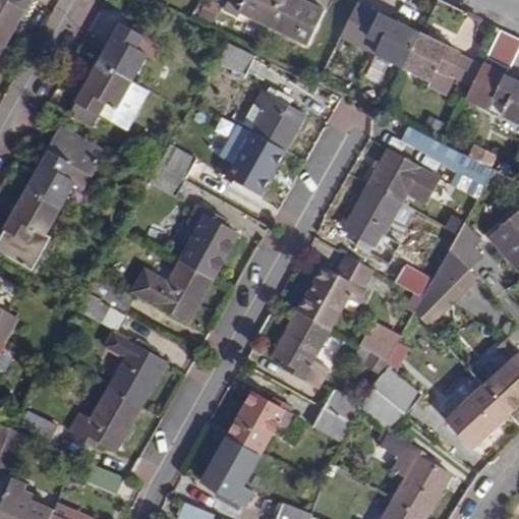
[(0,42),(5,45),(32,0),(0,0),(0,42)]
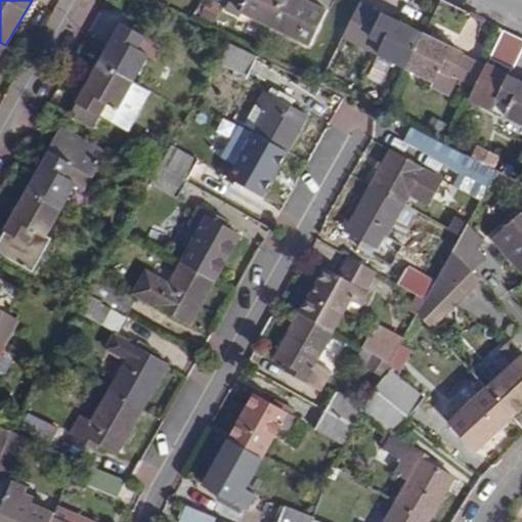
[(187,0),(181,11),(189,18),(199,3),(193,0),(187,0)]
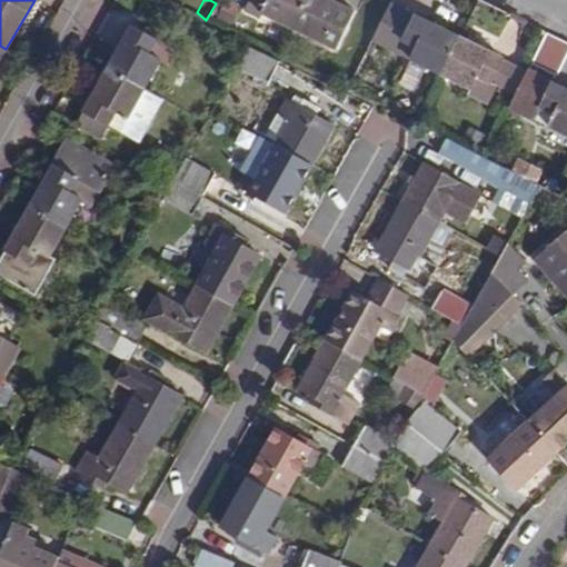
[(289,28),(301,0),(265,0),(259,13),(289,28)]
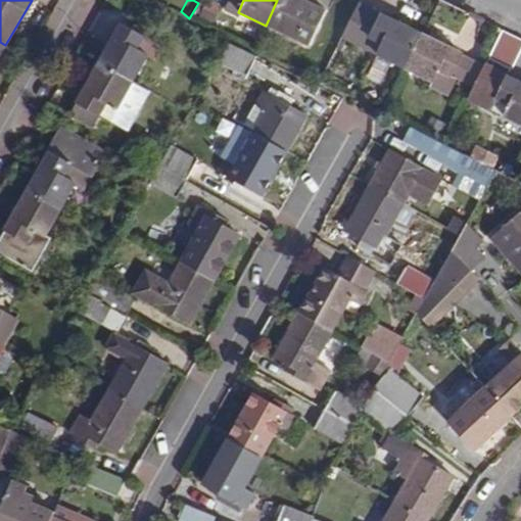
[(277,0),(266,26),(308,46),(324,8),(309,2),(309,0),(277,0)]
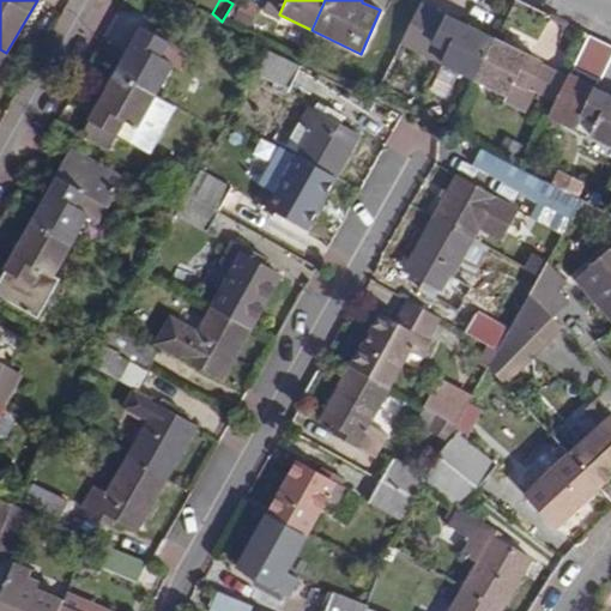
[(492,38),(419,2),(399,44),(472,80),(492,38)]
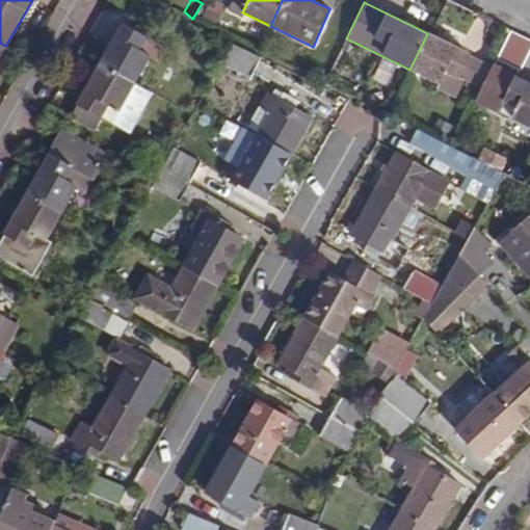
[(122,22),(100,62),(134,82),(150,55),(157,57),(163,46),(122,22)]
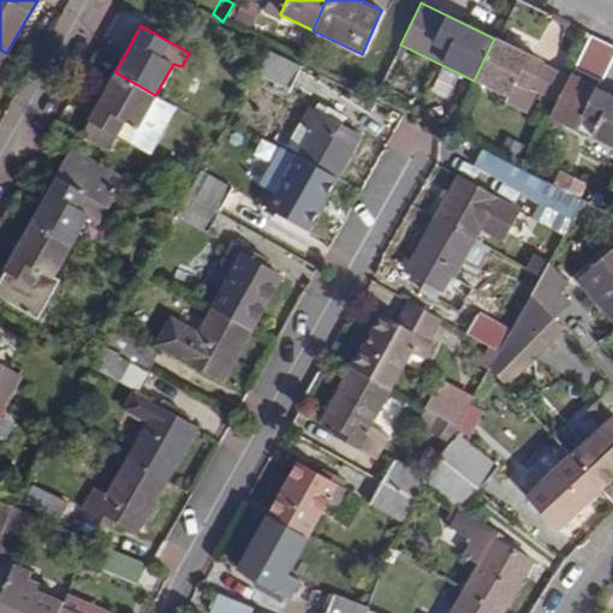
[(612,57),(612,45),(590,34),(575,67),(602,81),(612,57)]
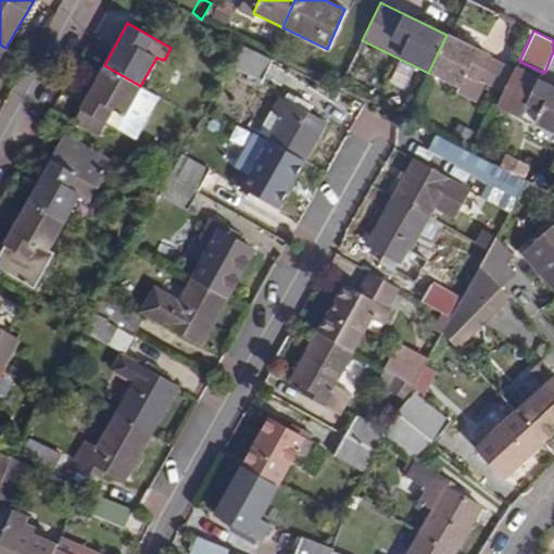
[(490,57),(447,35),(428,73),(457,87),(464,75),(478,83),(490,57)]
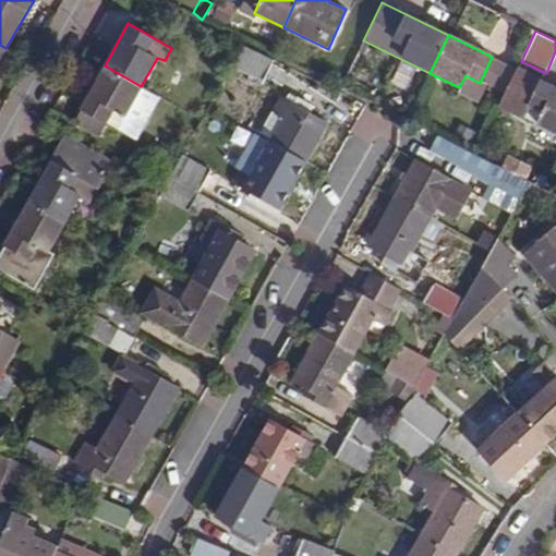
[(272,60),(242,46),(231,67),(260,82),(272,60)]
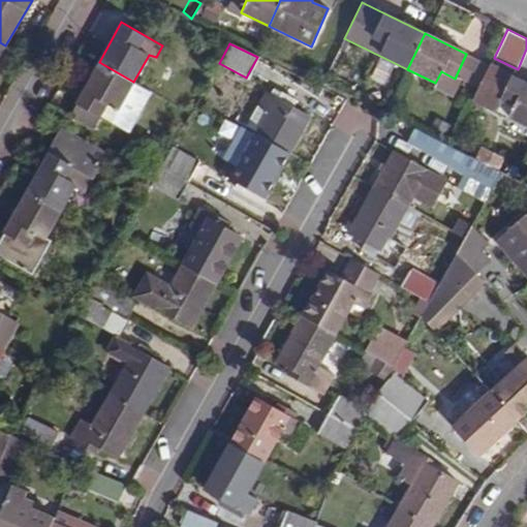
[(490,65),(466,54),(455,79),(477,90),(490,65)]
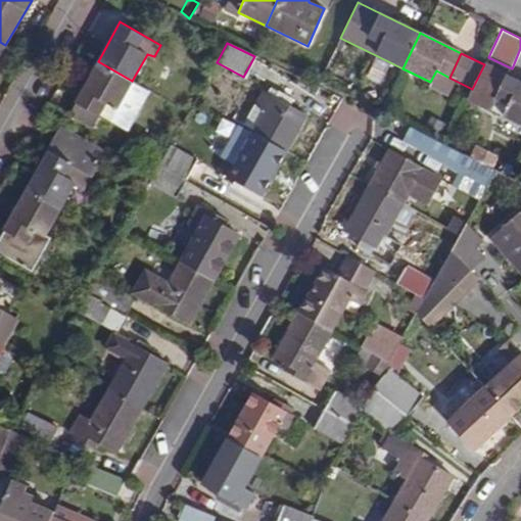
[(132,81),(98,61),(76,101),(98,113),(128,130),(149,91),(132,81)]
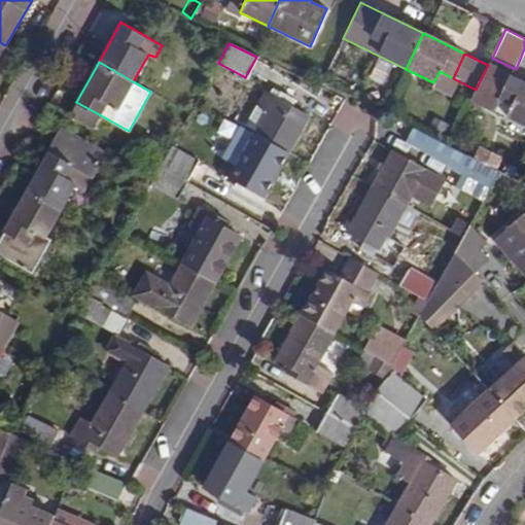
[(524,82),(488,65),(476,90),(470,100),(524,127),(524,82)]
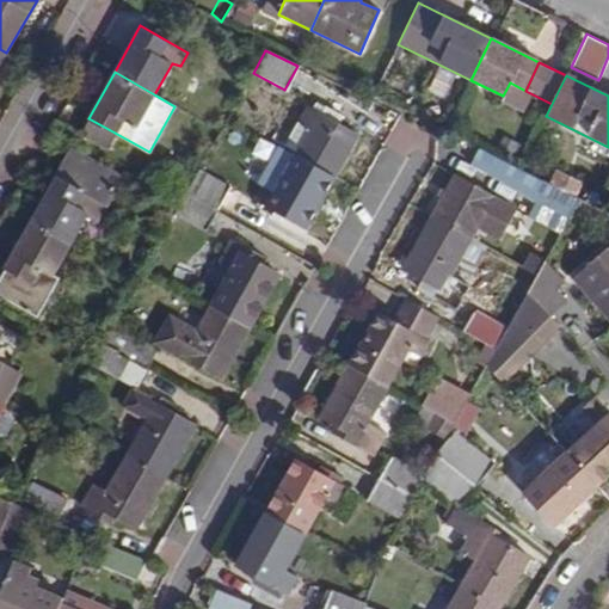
[(294,153),(336,174),(357,135),(338,124),(344,117),(315,102),(311,109),(305,105),(284,142),(296,149),(294,153)]
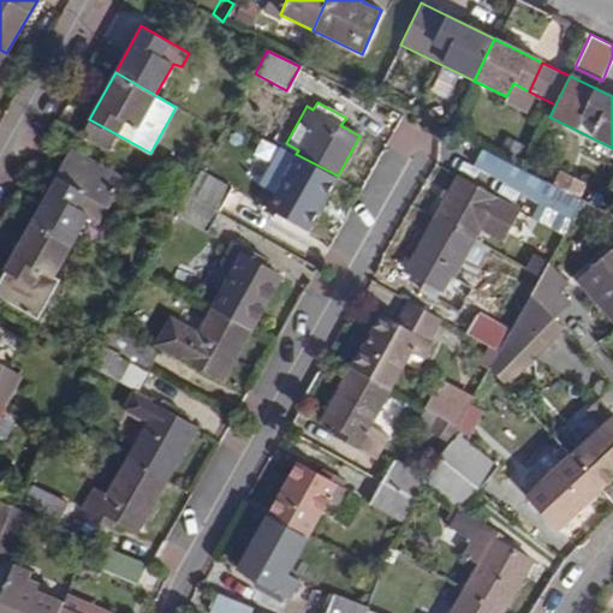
[(115,134),(89,119),(81,134),(106,149),(115,134)]
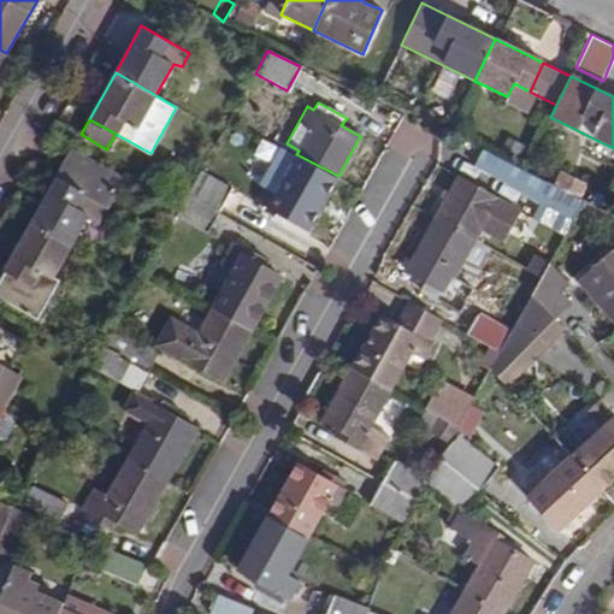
[(296,154),(281,145),(251,198),(308,230),(338,176),(296,154)]
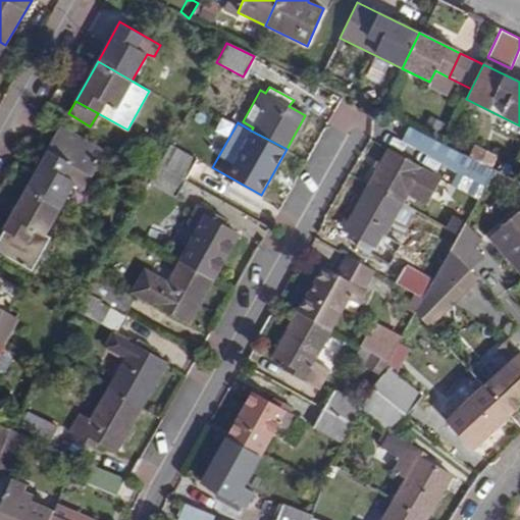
[(483,187),(494,168),(490,167),(468,156),(444,143),(407,125),(399,142),(425,155),(424,156),(456,172),(455,173),(483,187)]
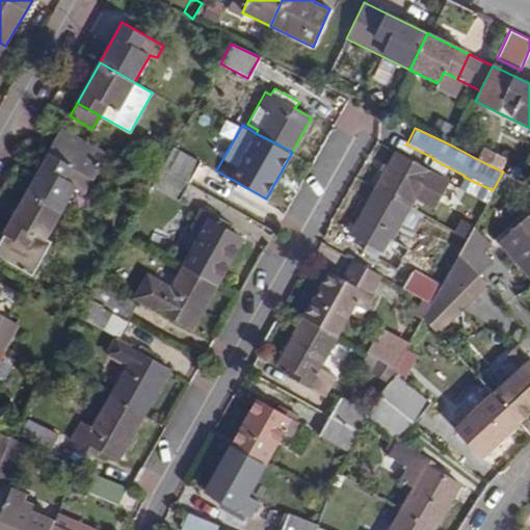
[(104,152),(63,129),(27,193),(60,212),(76,185),(65,180),(73,164),(91,175),(104,152)]
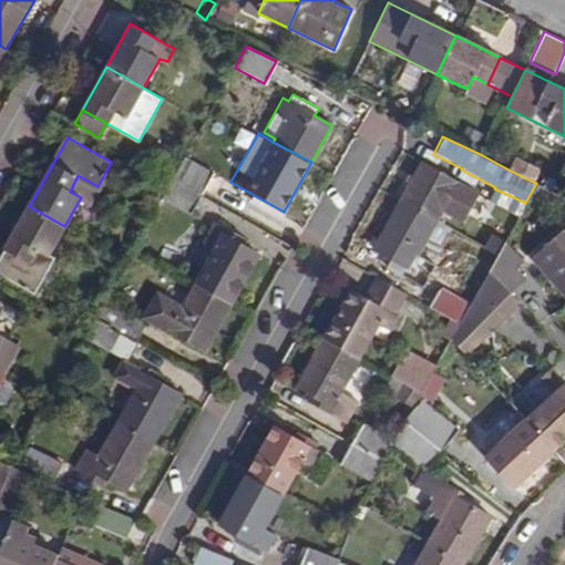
[(173,177),(202,194),(214,173),(184,156),(173,177)]
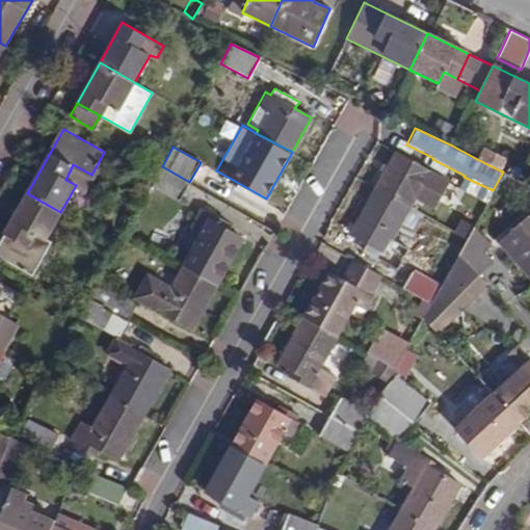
[(477,159),(500,170),(505,158),(483,147),(477,159)]
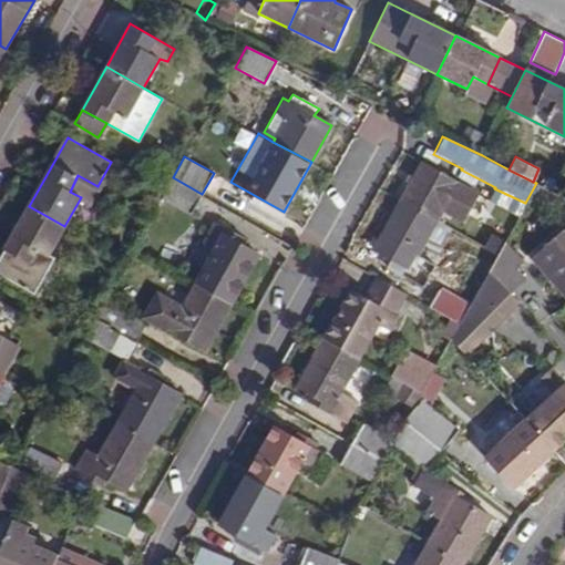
[(420,163),(399,201),(438,221),(442,211),(463,221),(478,193),(420,163)]
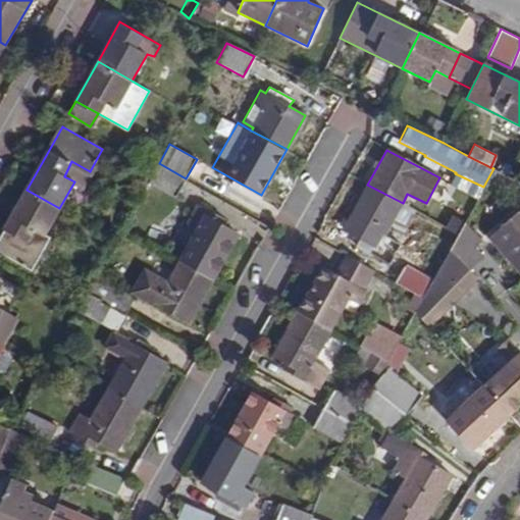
[(174,198),(186,178),(159,163),(151,176),(148,183),(174,198)]
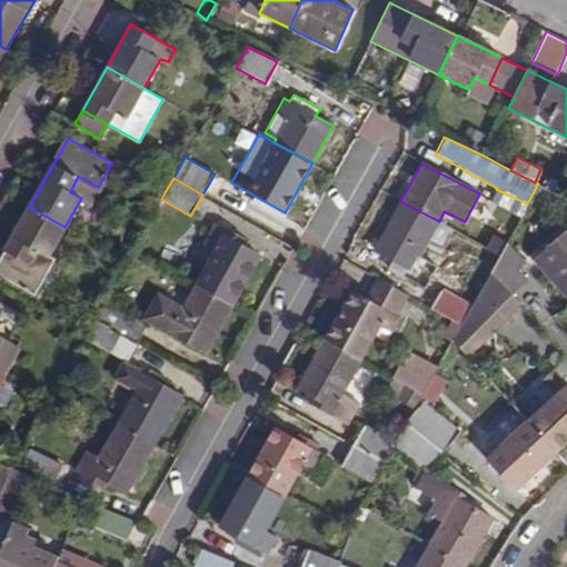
[(439,221),(400,201),(374,250),(391,260),(387,269),(401,277),(406,268),(421,277),(430,262),(419,257),(439,221)]
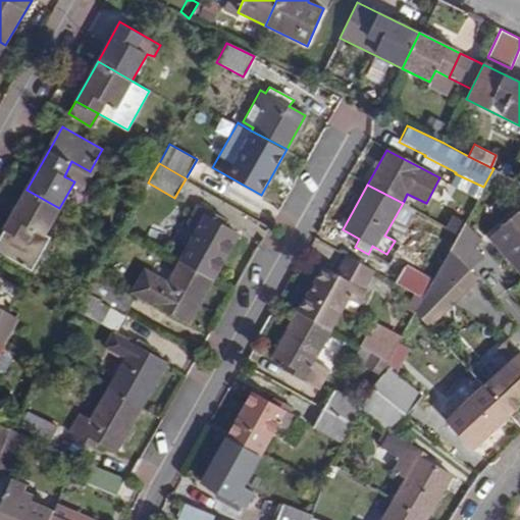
[(59,208),(27,190),(0,238),(0,251),(31,269),(48,239),(44,237),(59,208)]
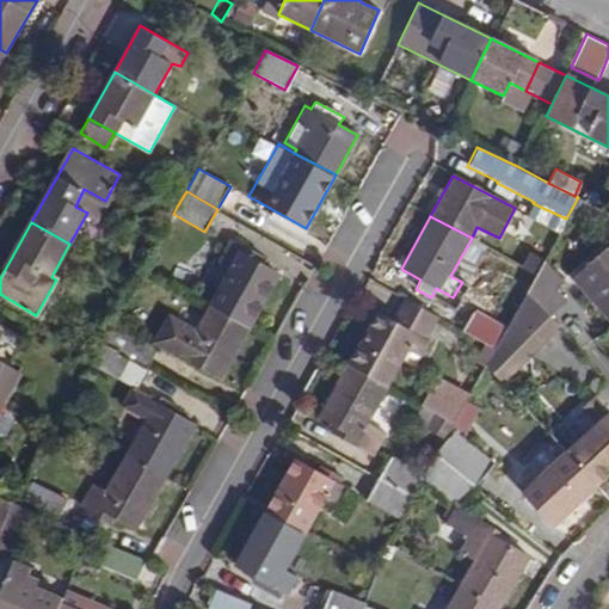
[(211,302),(251,325),(280,275),(260,263),(264,257),(231,238),(217,259),(232,266),(211,302)]
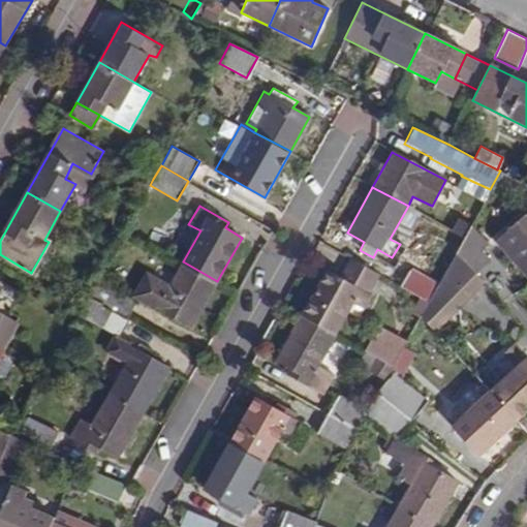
[(526,278),(526,213),(495,243),(526,278)]
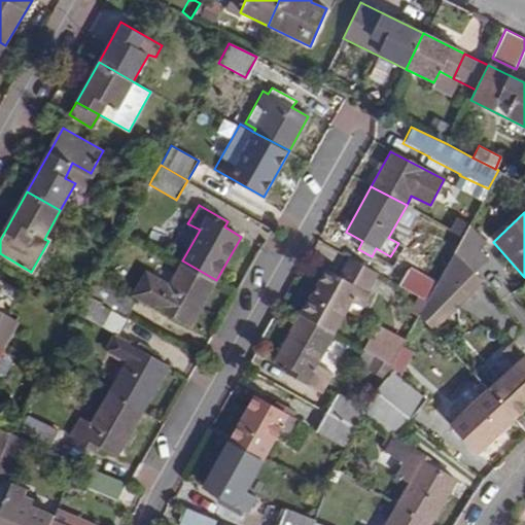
[(483,241),(468,224),(462,235),(453,252),(457,256),(471,272),(486,259),(477,249),(483,241)]
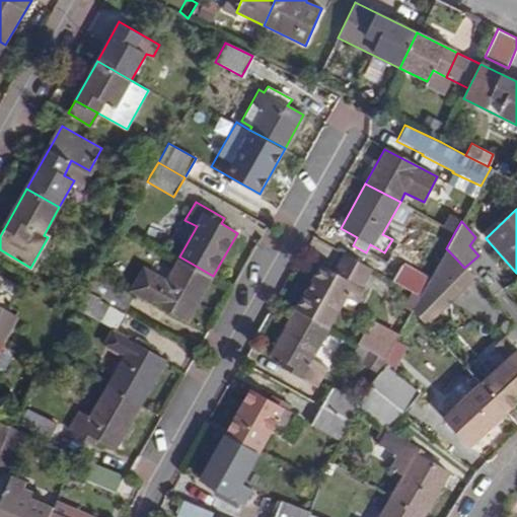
[(343,252),(333,272),(361,288),(370,269),(343,252)]
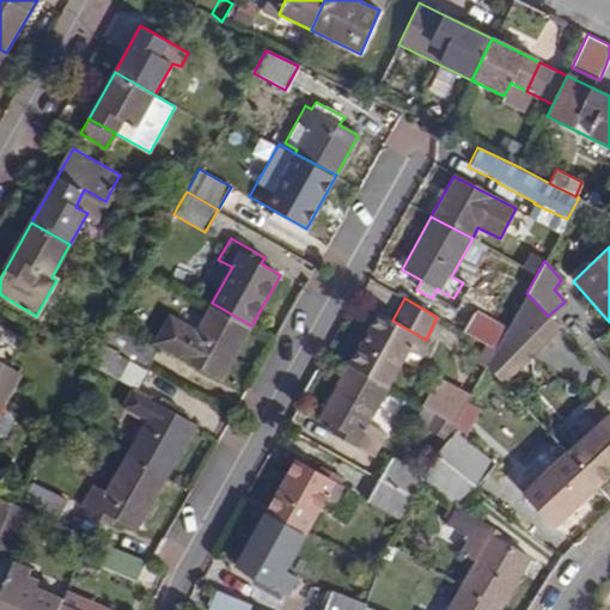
[(556,327),(548,316),(531,298),(516,311),(543,340),(556,327)]
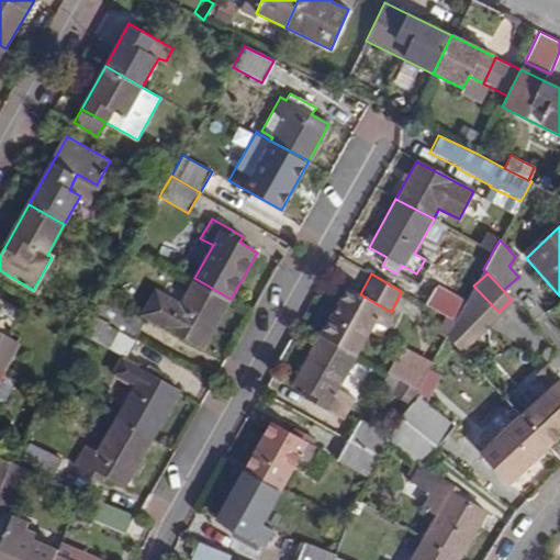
[(203,347),(231,299),(194,278),(180,303),(155,289),(142,314),(203,347)]
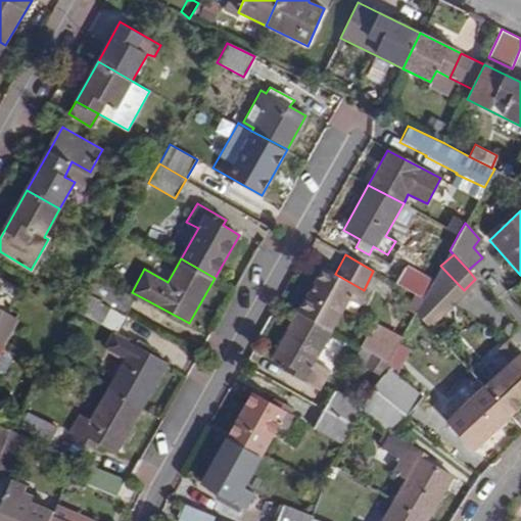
[(425,325),(464,290),(440,266),(432,281),(423,297),(415,314),(425,325)]
